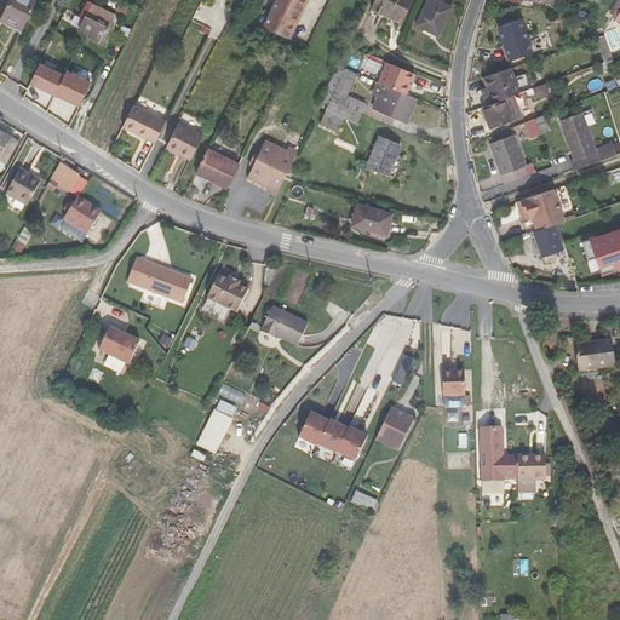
[(10,0),(1,21),(22,30),(36,0),(10,0)]
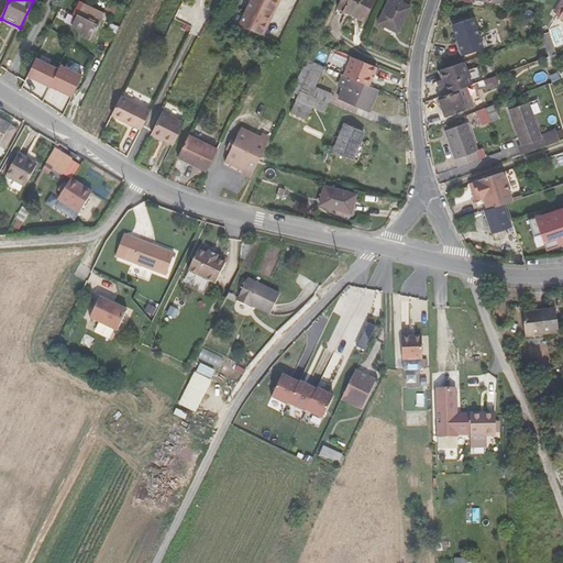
[(252,0),(241,24),(262,34),(278,0),(252,0)]
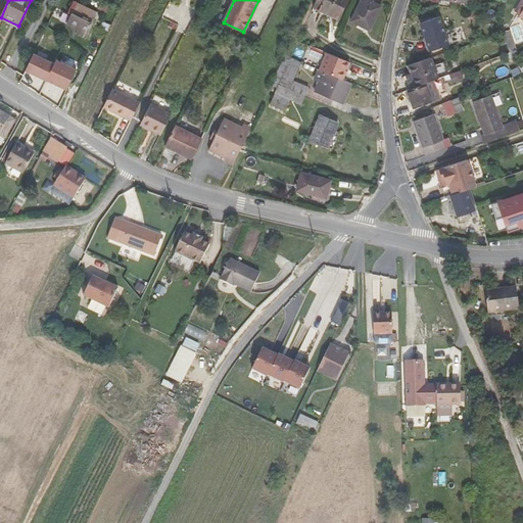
[(318,0),(315,8),(338,19),(346,0),(318,0)]
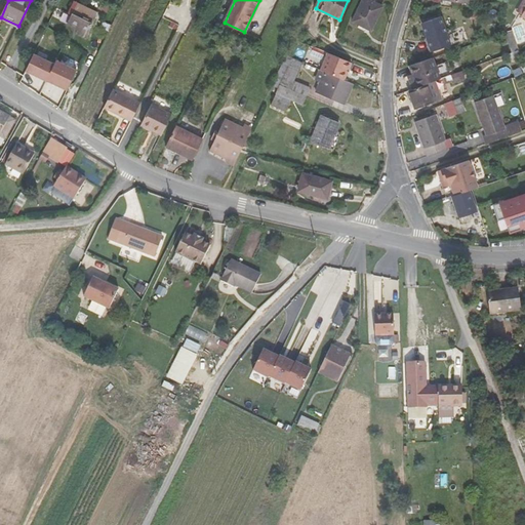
[(362,0),(353,21),(371,30),(382,6),(369,0),(362,0)]
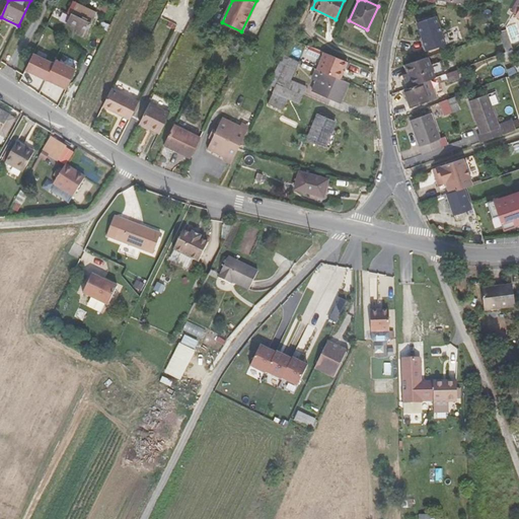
[(518,9),(518,6),(518,0),(517,0),(510,11),(517,15),(518,10),(518,9)]
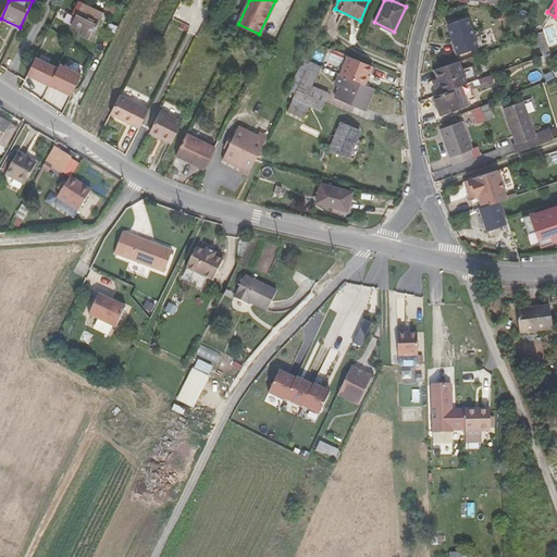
[(107,10),(113,14),(116,7),(110,3),(107,10)]
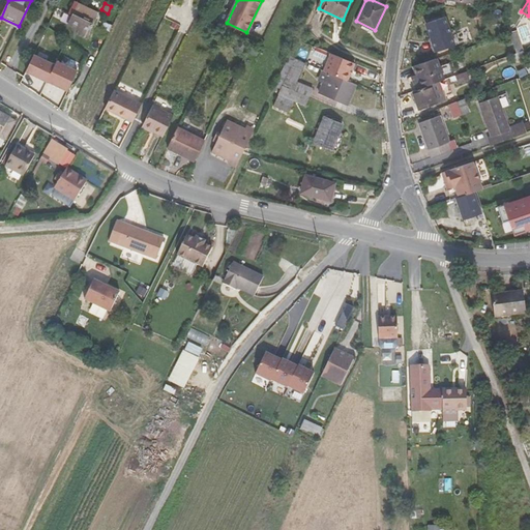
[(77,33),(87,37),(98,13),(79,4),(68,25),(79,30),(77,33)]
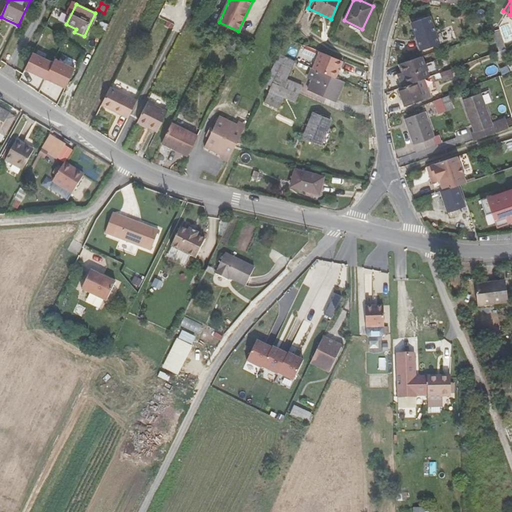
[(412,23),(421,51),(440,45),(430,17),(412,23)]
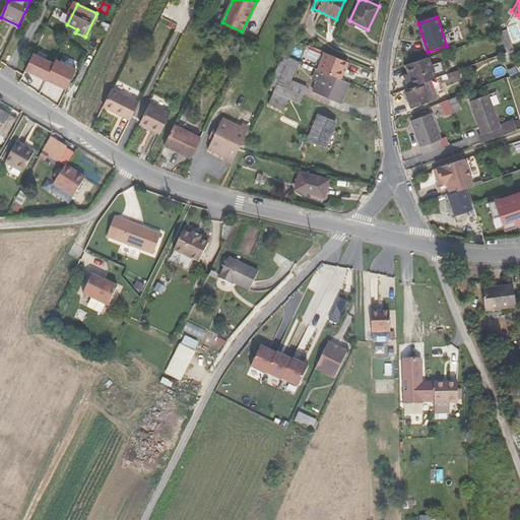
[(508,30),(495,36),(500,50),(486,55),(489,59),(514,49),(508,30)]
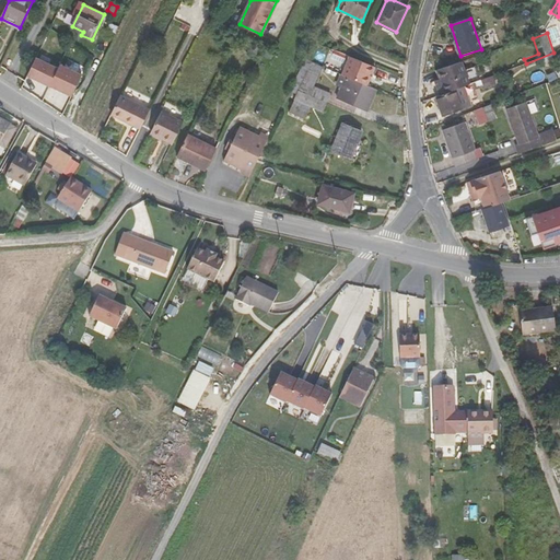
[(235,41),(254,48),(256,43),(238,34),(235,41)]
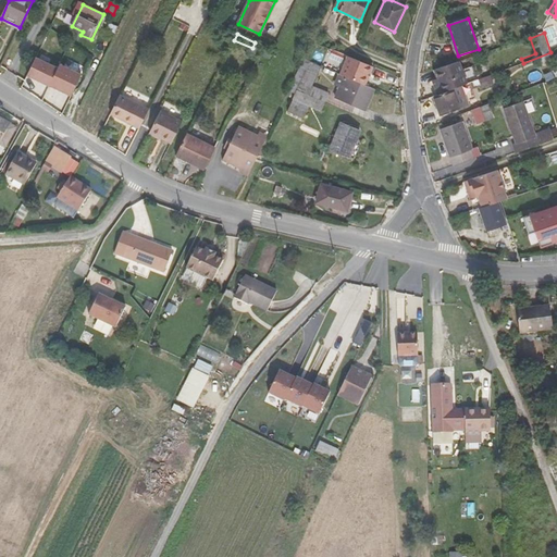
[(543,64),(554,60),(552,54),(548,56),(543,57),(540,58),(543,64)]
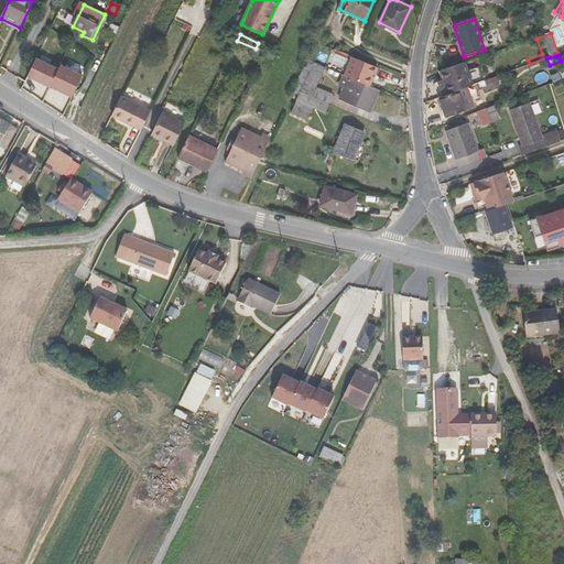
[(353,56),(344,75),(369,86),(378,67),(353,56)]
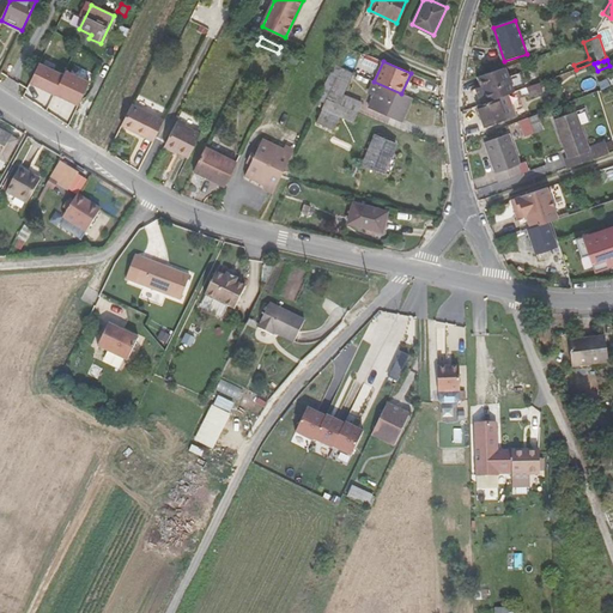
[(55,93),(64,76),(40,64),(30,83),(54,95),(55,93)]
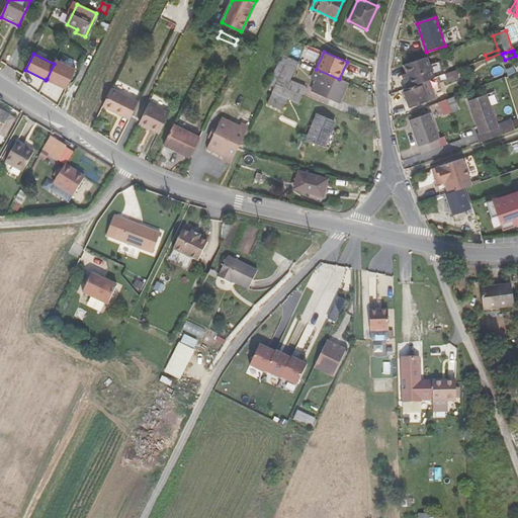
[(267,103),(281,109),(290,89),(276,83),(289,57),(281,54),(268,83),(274,87),(267,103)]
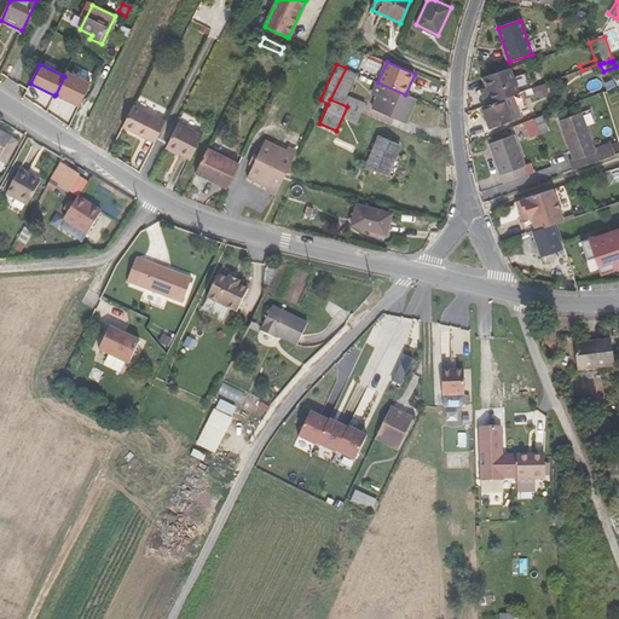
[(347,96),(358,74),(346,68),(330,99),(347,106),(362,113),(366,103),(347,96)]
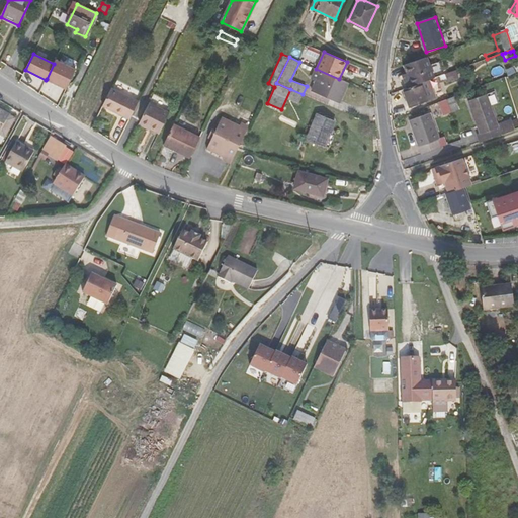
[(409,77),(404,79),(408,89),(422,84),(430,81),(435,79),(427,58),(405,66),(408,74),(409,77)]
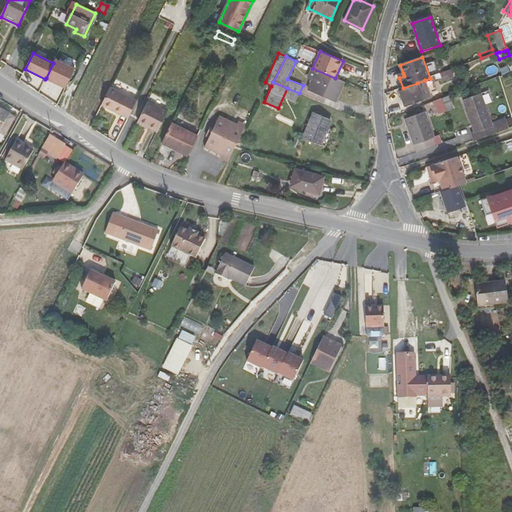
[(46,78),(66,88),(73,72),(53,62),(53,63),(46,78)]
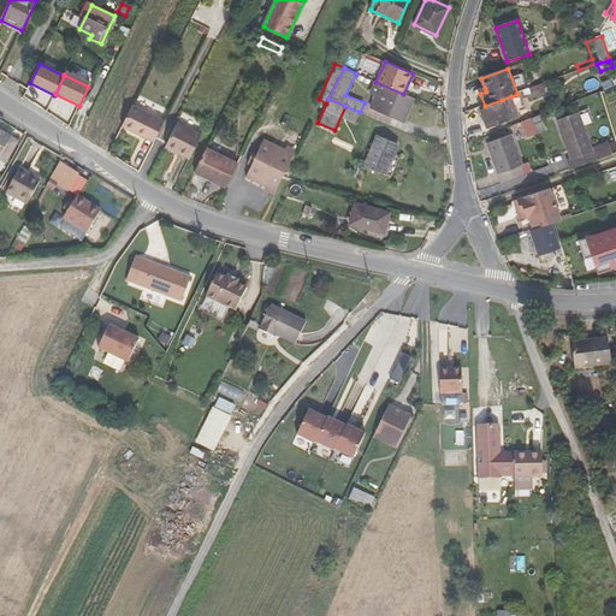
[(404,122),(415,98),(403,94),(375,82),(371,94),(375,95),(371,107),(404,122)]
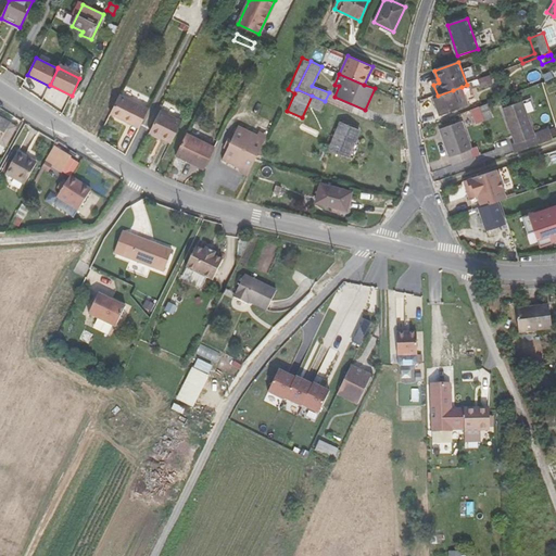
[(490,76),(469,84),(470,89),(478,87),(479,88),(493,84),(490,76)]
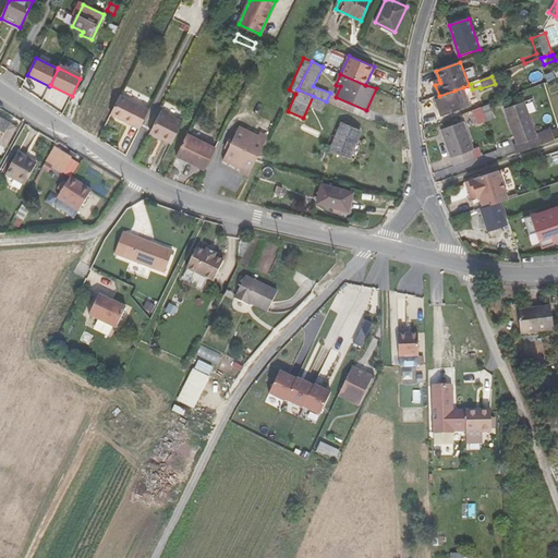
[(470,106),(463,87),(455,91),(461,108),(470,106)]
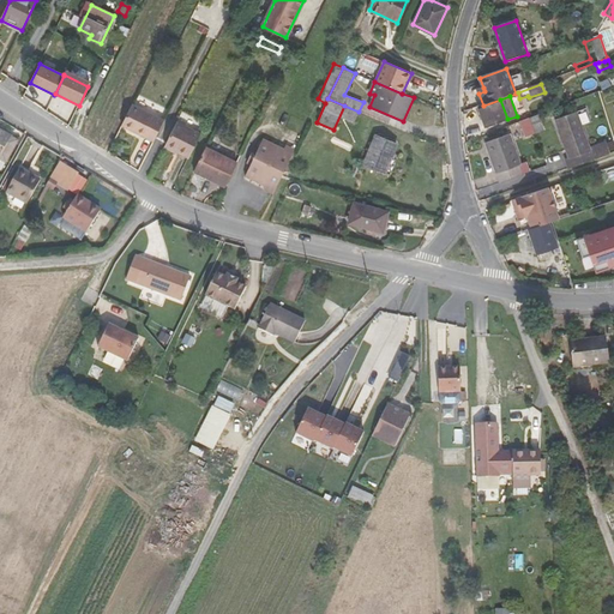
[(486,127),(507,119),(500,100),(483,106),(479,107),(486,127)]
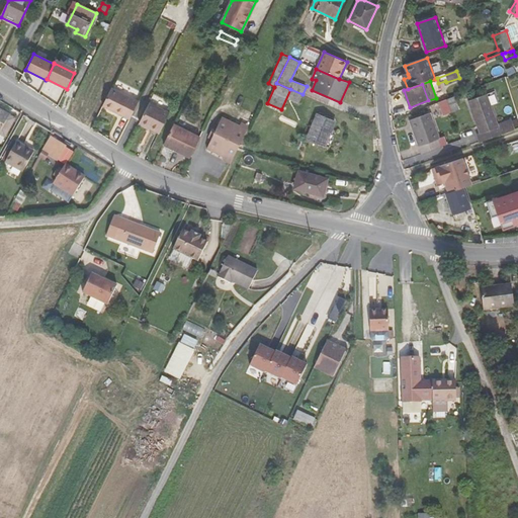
[(130,119),(138,102),(112,89),(104,106),(130,119)]
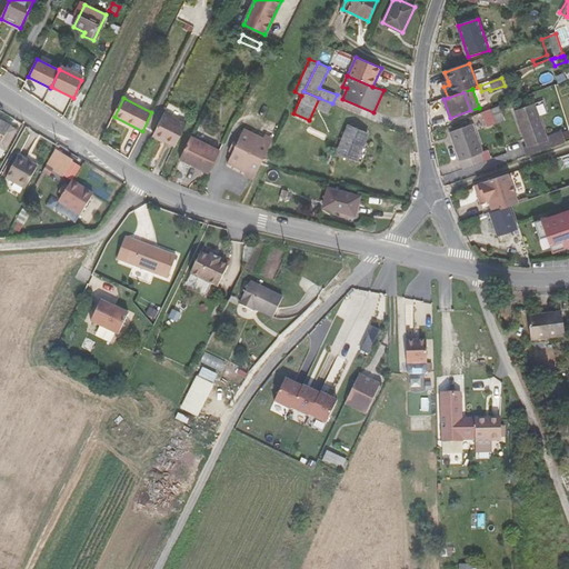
[(329,112),(332,103),(319,98),(309,120),(312,121),(319,109),(329,112)]
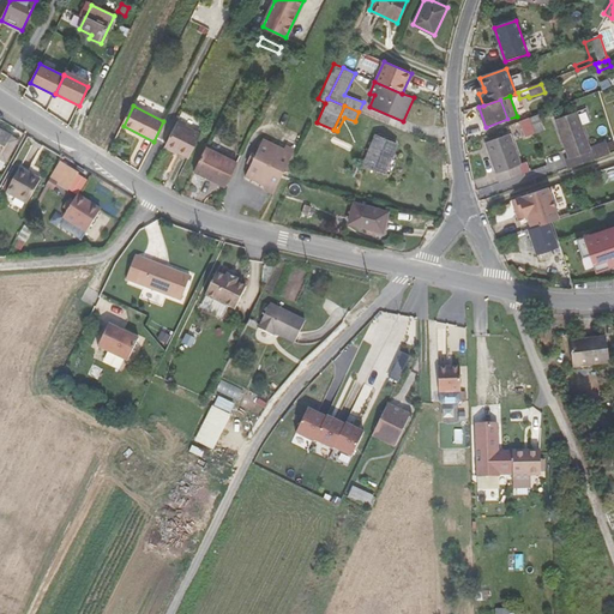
[(566,161),(569,169),(611,154),(607,142),(590,148),(582,126),(590,122),(587,109),(555,121),(570,160),(566,161)]
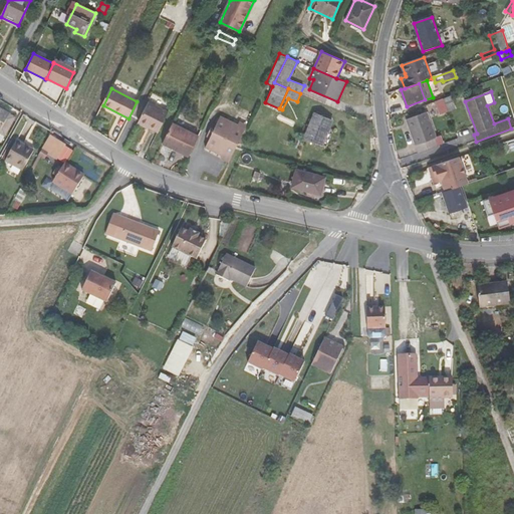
[(456,108),(452,95),(444,99),(448,111),(456,108)]
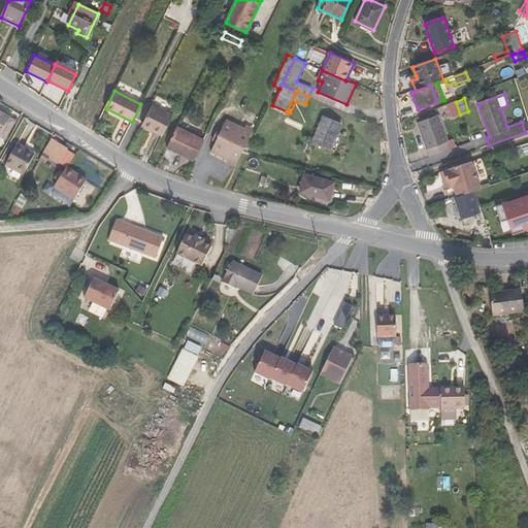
[(451,119),(460,114),(456,102),(446,105),(451,119)]
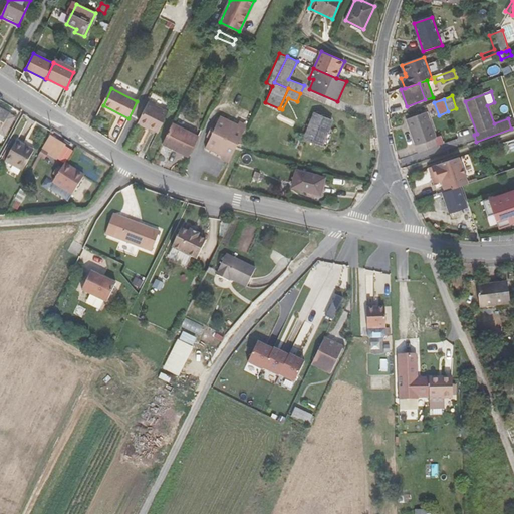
[(169,111),(149,101),(138,122),(158,133),(169,111)]
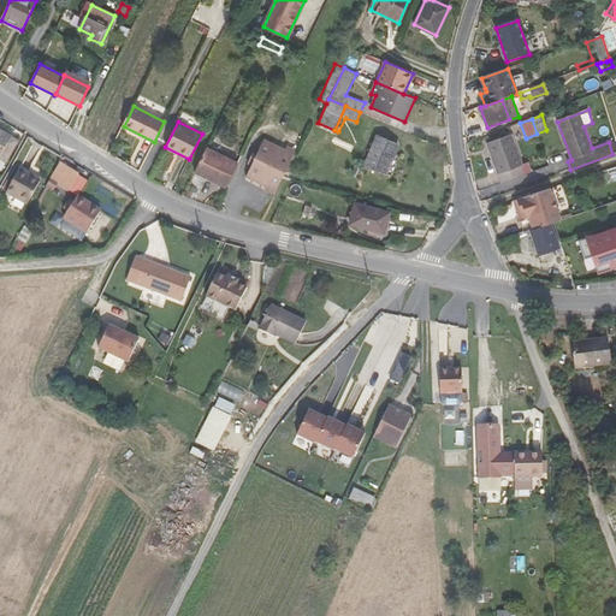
[(0,131),(0,159),(10,166),(22,144),(0,131)]
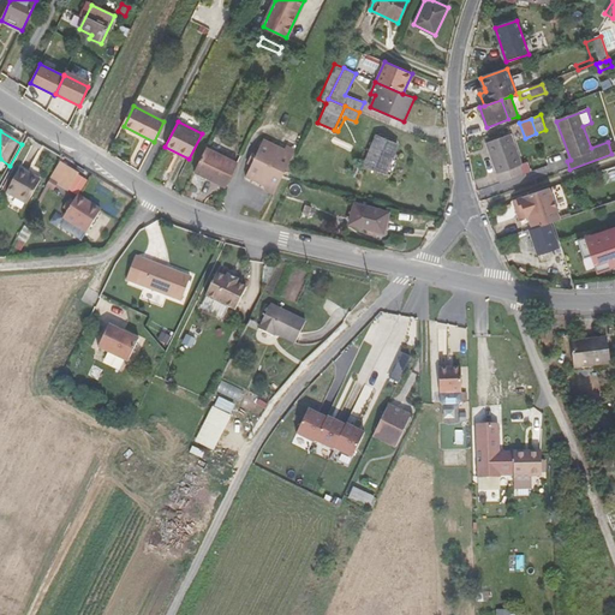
[(485,144),(500,183),(535,171),(532,166),(529,166),(526,162),(523,163),(512,135),(485,144)]
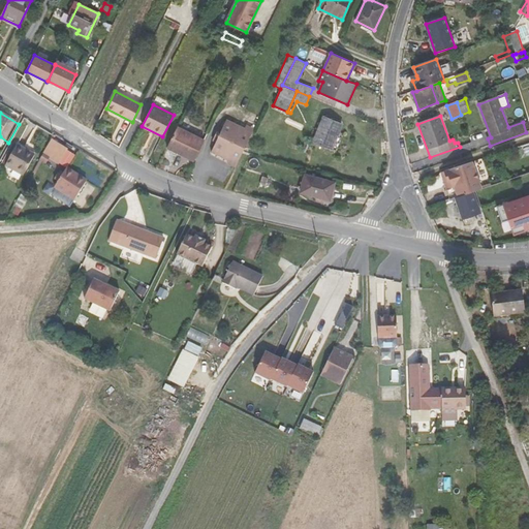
[(313,141),(332,149),(342,125),(323,117),(313,141)]
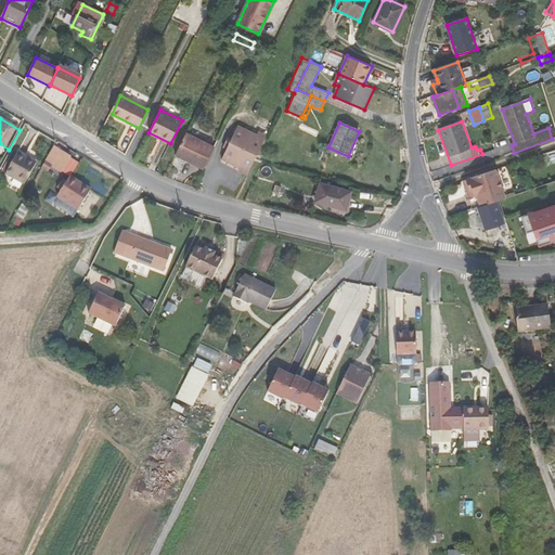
[(237,125),(232,136),(226,149),(221,158),(239,167),(248,171),(263,138),(255,133),(237,125)]
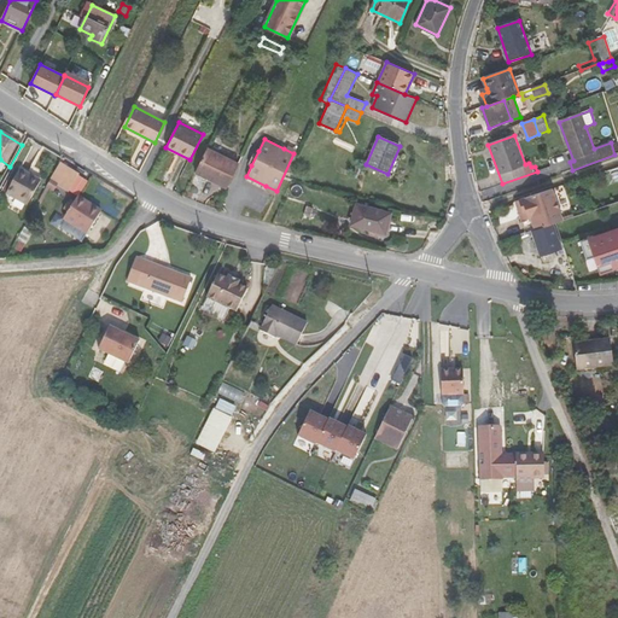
[(207,147),(194,173),(226,188),(238,163),(207,147)]
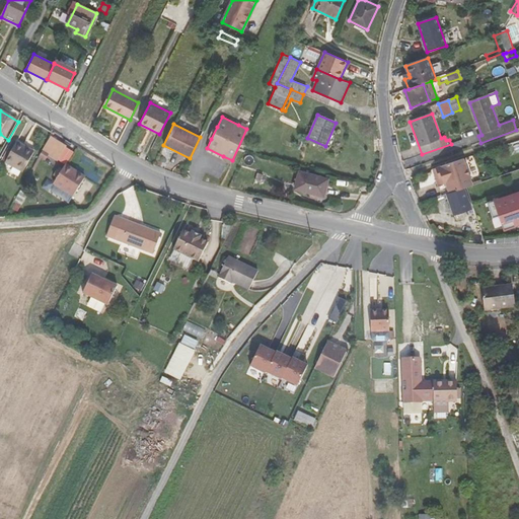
[(208,137),(211,139),(217,127),(213,126),(208,137)]
